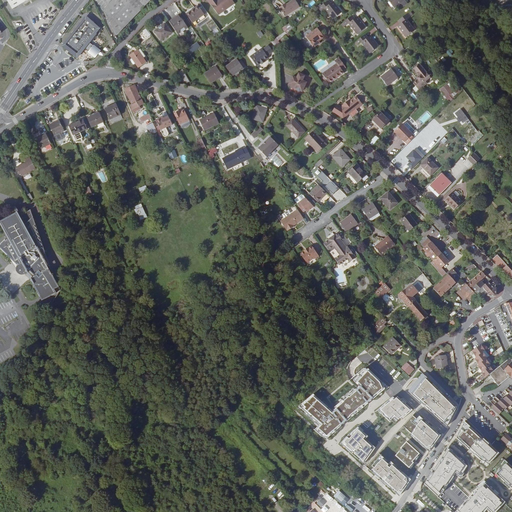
[(7,0),(14,10),(29,0),(7,0)]
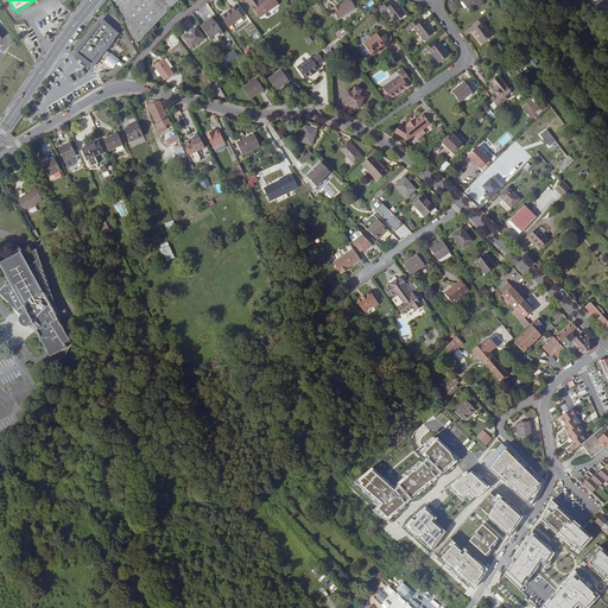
[(178,0),(135,0),(124,13),(138,42),(178,0)]
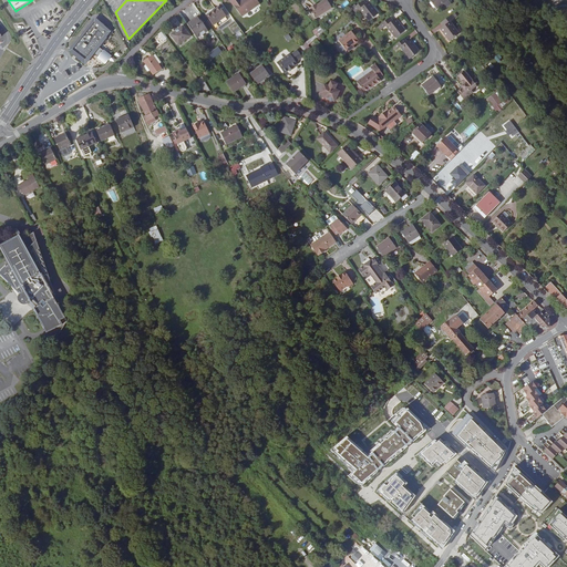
[(229,0),(241,17),(260,3),(257,0),(243,0),(241,1),(240,0),(229,0)]
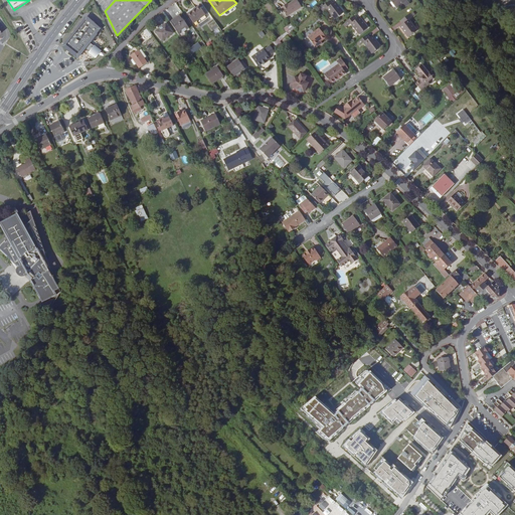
[(286,4),(281,7),(287,16),(302,7),(297,0),(294,0),(288,4),(286,5),(286,4)]
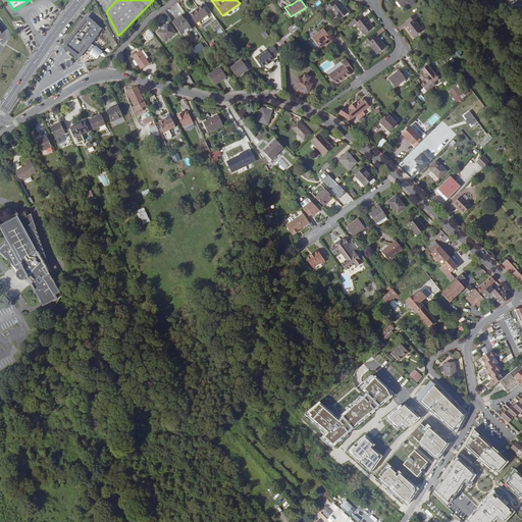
[(408,3),(412,0),(395,0),(402,8),(408,3)]
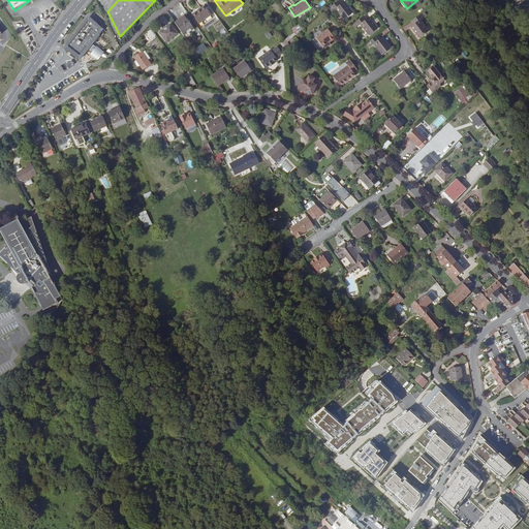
[(353,12),(344,1),(341,3),(339,5),(337,2),(330,8),(332,11),(335,8),(344,20),(353,12)]
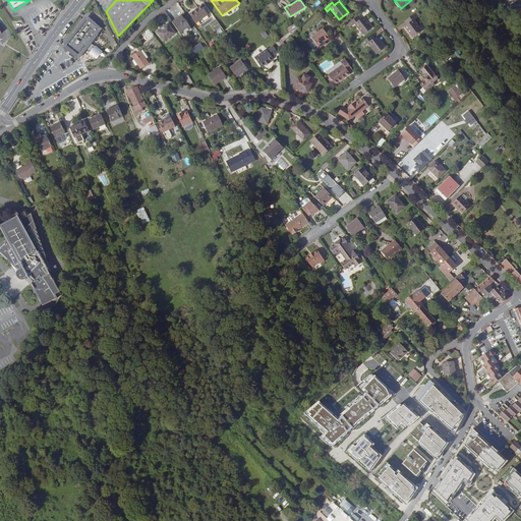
[(208,14),(201,6),(198,8),(198,9),(190,15),(196,23),(208,14)]
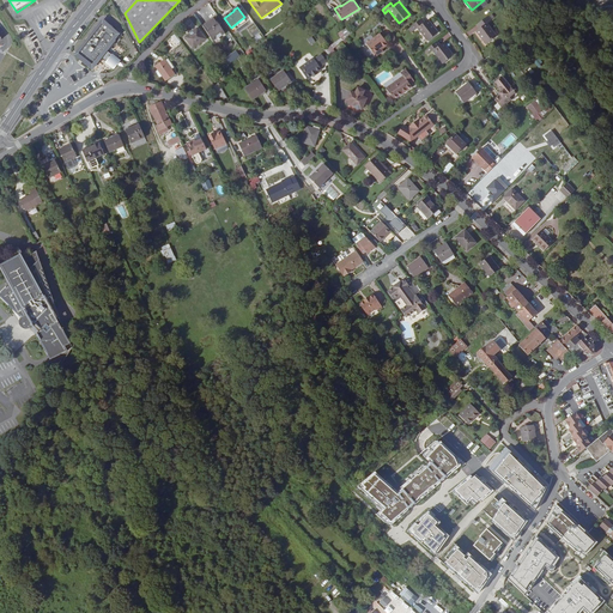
[(497,36),(486,23),(491,20),(489,16),(487,16),(475,25),(479,29),(475,31),(486,44),(497,36)]
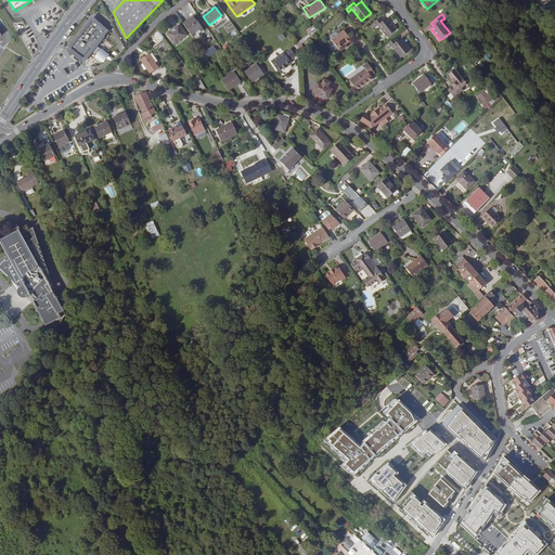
[(204,30),(194,16),(183,24),(193,37),(204,30)]
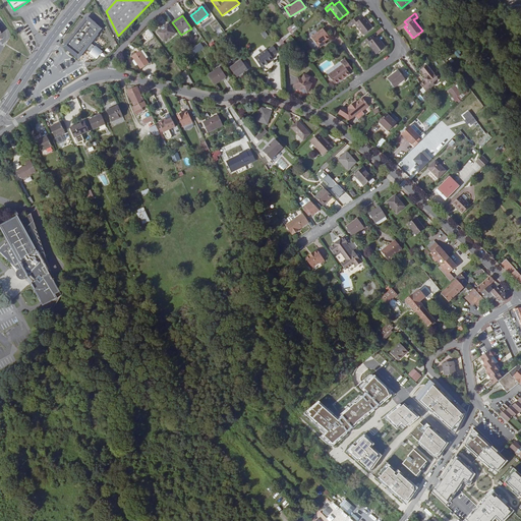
[(372,27),(363,16),(361,19),(359,20),(356,17),(349,23),(351,26),(354,23),(363,35),(372,27)]
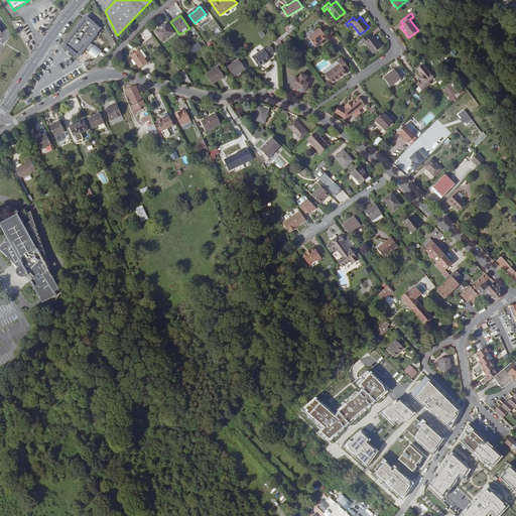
[(84,22),(65,44),(79,55),(92,39),(94,41),(98,37),(96,35),(97,33),(100,29),(96,25),(98,24),(97,23),(96,23),(95,23),(94,24),(88,19),(85,22),(84,22)]
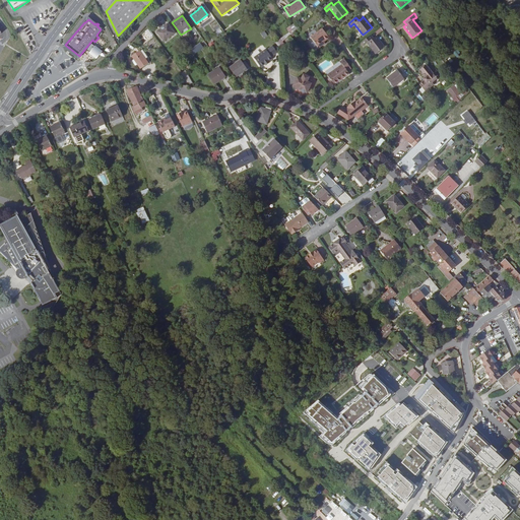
[(164,41),(175,34),(168,24),(161,28),(163,30),(158,34),(164,41)]
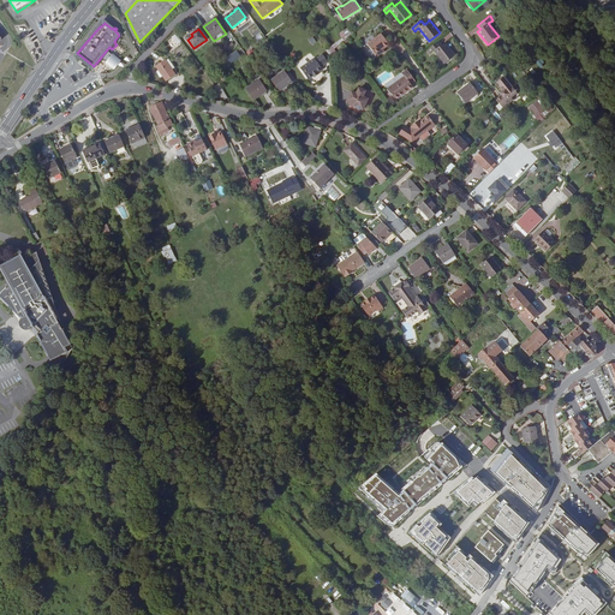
[(389,45),(381,34),(368,45),(376,57),(384,52),(383,49),(389,45)]
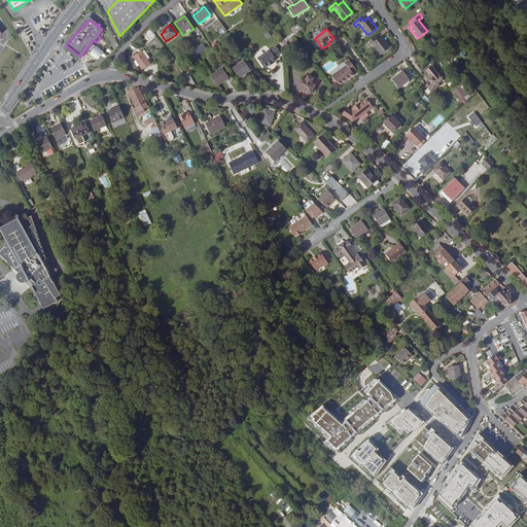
[(286,42),(293,36),(294,35),(293,33),(279,43),(284,49),(289,46),(286,42)]
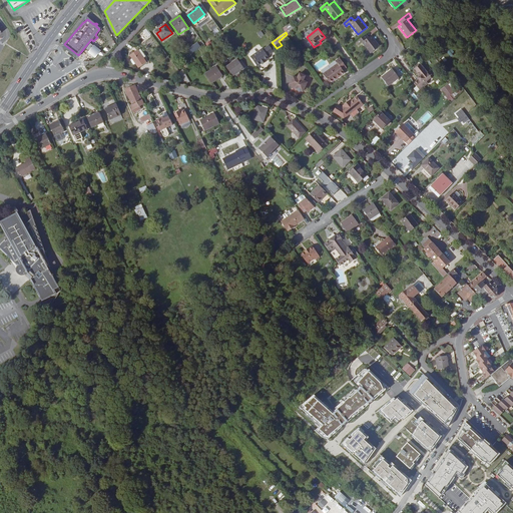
[(380,46),(371,36),(369,37),(366,39),(364,36),(356,42),(359,45),(362,43),(371,53),(380,46)]
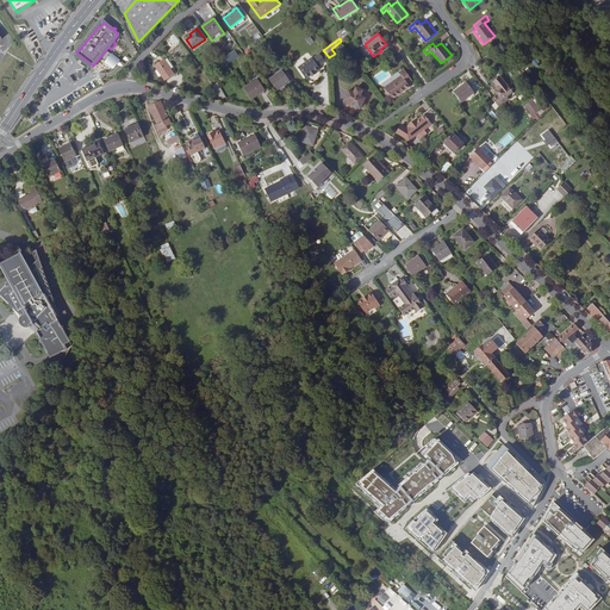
[(228,64),(238,56),(235,50),(224,60),(228,64)]
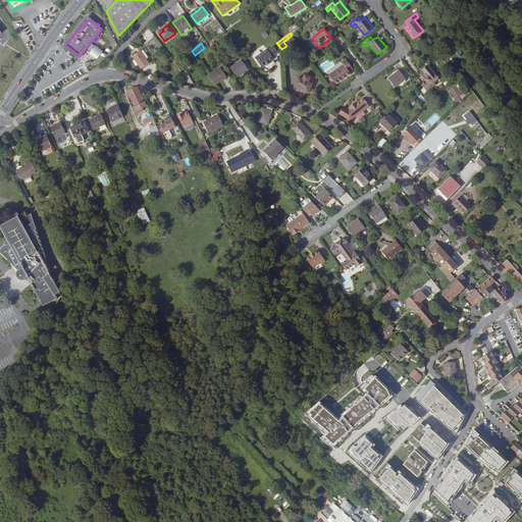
[(274,59),(272,57),(278,53),(273,46),(267,50),(267,49),(256,57),(263,67),(266,64),(270,62),(274,59)]
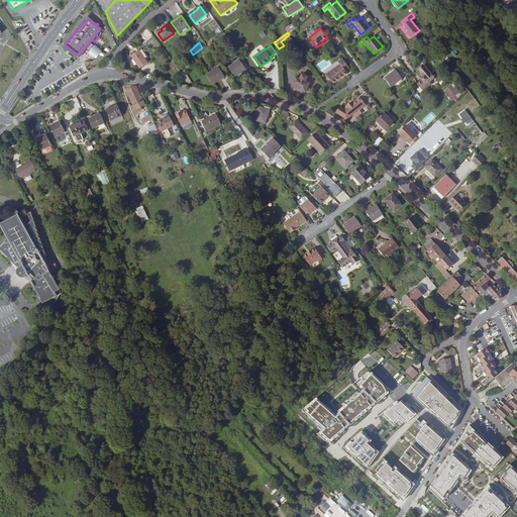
[(95,47),(89,54),(94,58),(97,58),(101,53),(95,47)]
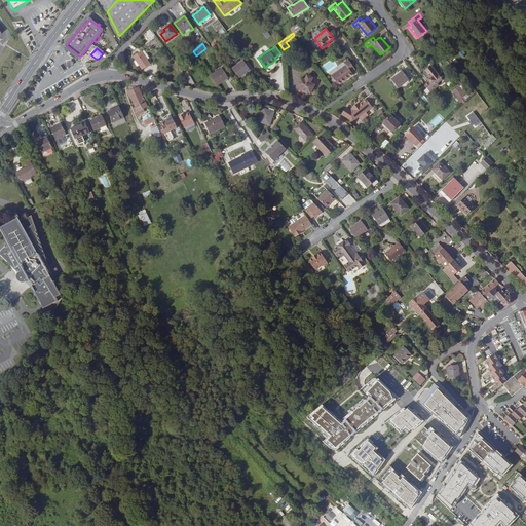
[(144,54),(141,51),(134,57),(136,60),(139,65),(142,70),(150,64),(146,58),(144,54)]
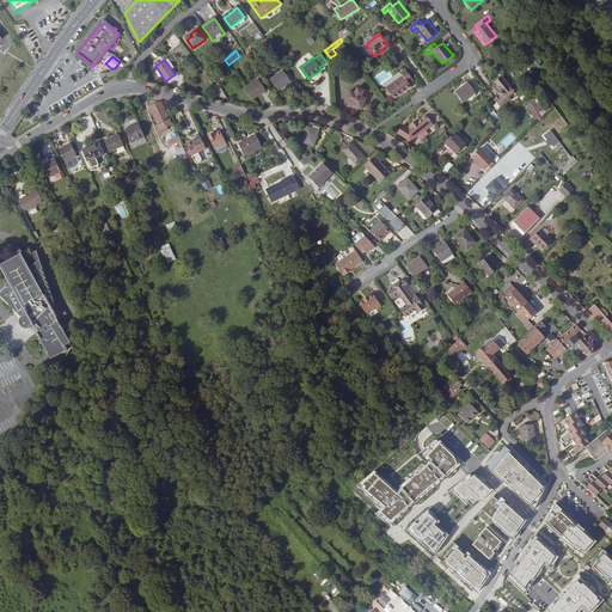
[(411,87),(409,84),(414,81),(405,69),(401,73),(403,75),(385,89),(393,99),(411,87)]
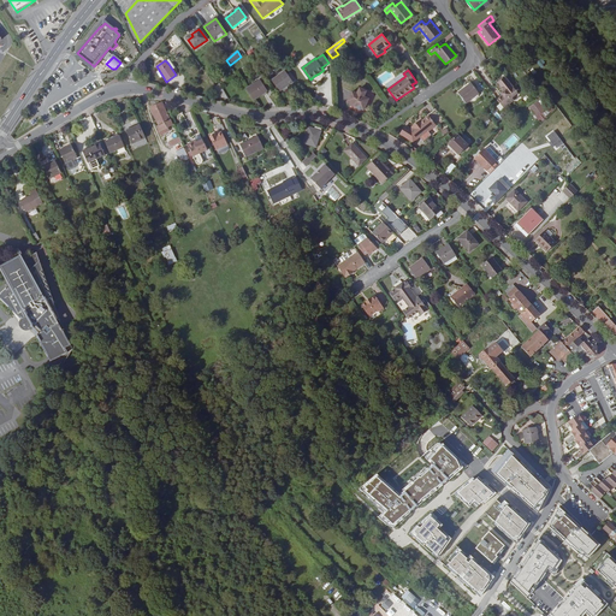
[(292,82),(286,75),(285,71),(272,81),(279,92),(292,82)]
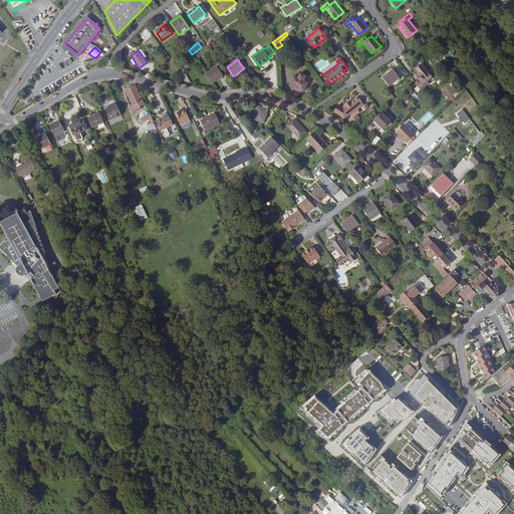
[(249,68),(242,60),(239,62),(246,70),(249,68)]
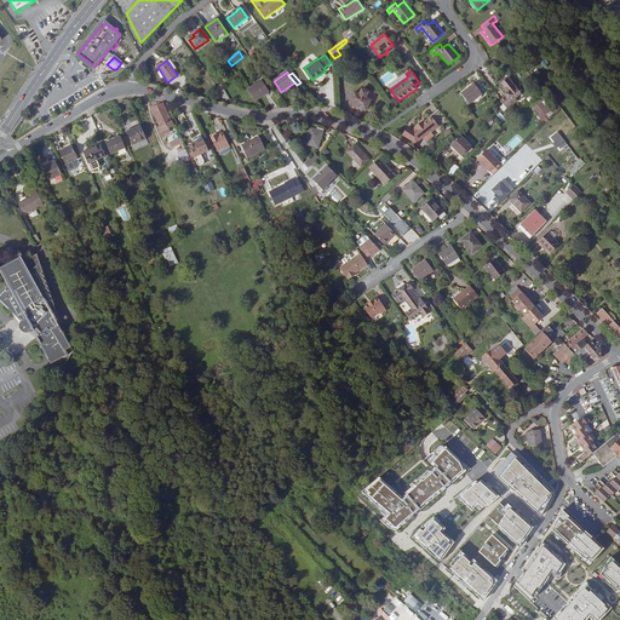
[(515,98),(521,93),(507,78),(500,84),(507,92),(504,95),(505,96),(500,101),(506,109),(517,101),(515,98)]
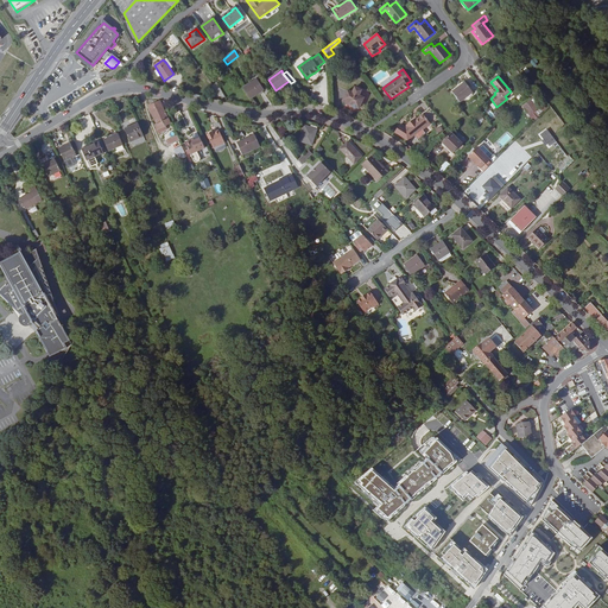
[(251,99),(264,90),(257,78),(242,88),(251,99)]
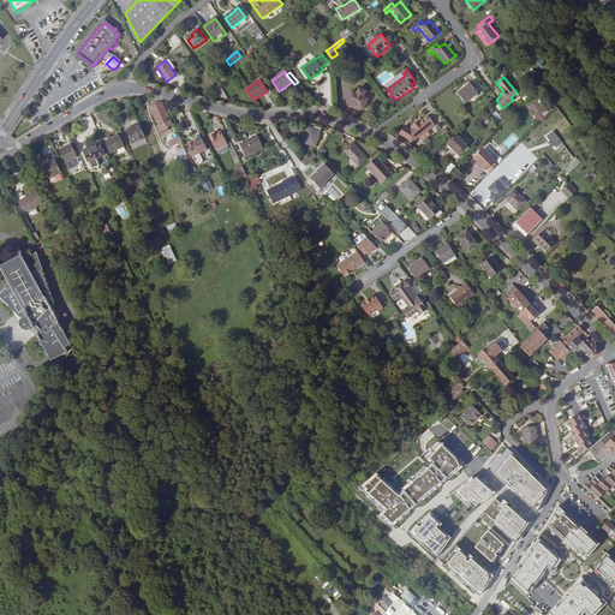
[(478,94),(470,83),(457,93),(465,103),(478,94)]
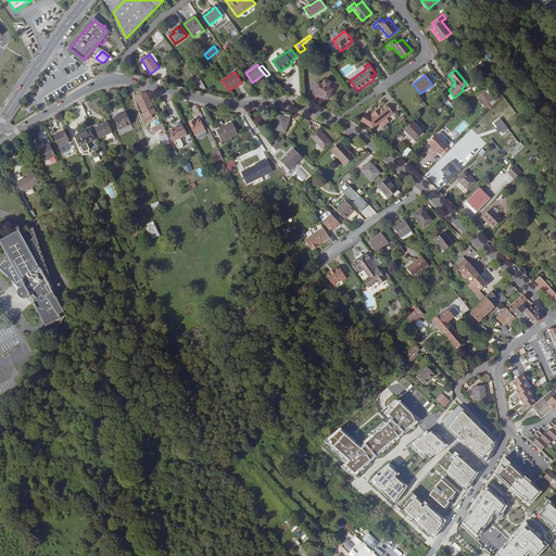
[(198,89),(203,87),(199,76),(194,78),(198,89)]
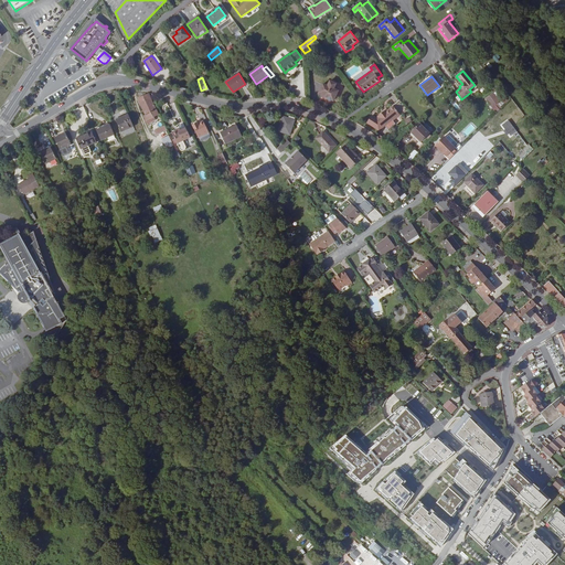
[(327,98),(334,91),(331,87),(336,83),(331,78),(327,82),(323,78),(316,85),(321,93),(321,94),(323,96),(326,96),(327,98)]
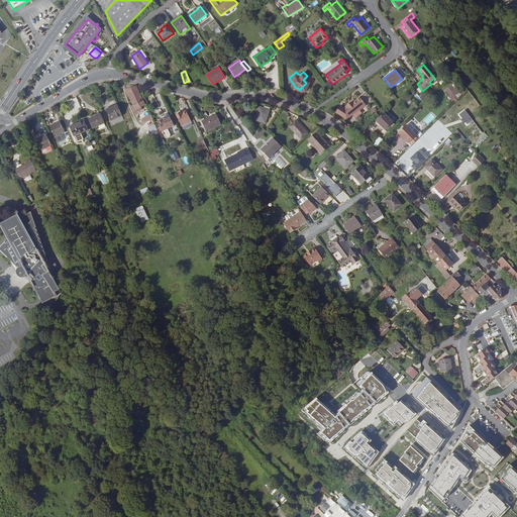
[(143,101),(136,86),(126,91),(133,106),(143,101)]
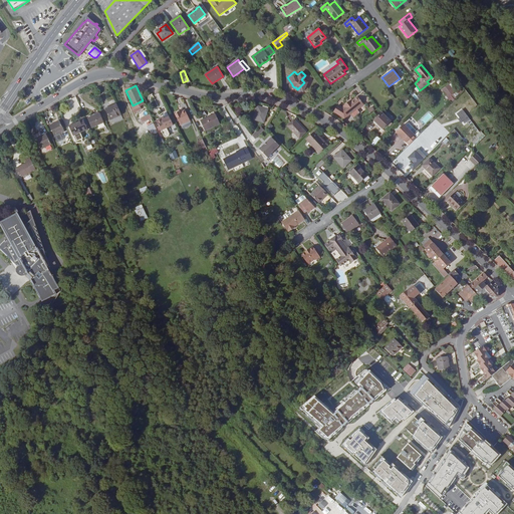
[(363,104),(357,97),(351,101),(350,100),(343,105),(344,107),(350,115),(363,104)]
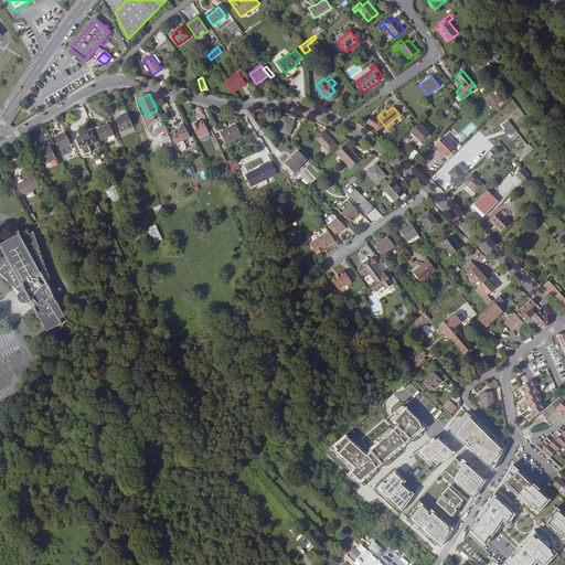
[(146,120),(158,115),(157,110),(146,116),(144,116),(146,120)]
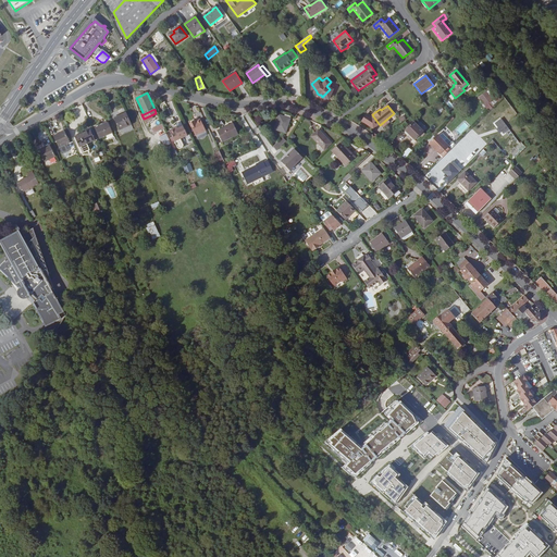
[(132,125),(126,113),(114,118),(120,130),(132,125)]
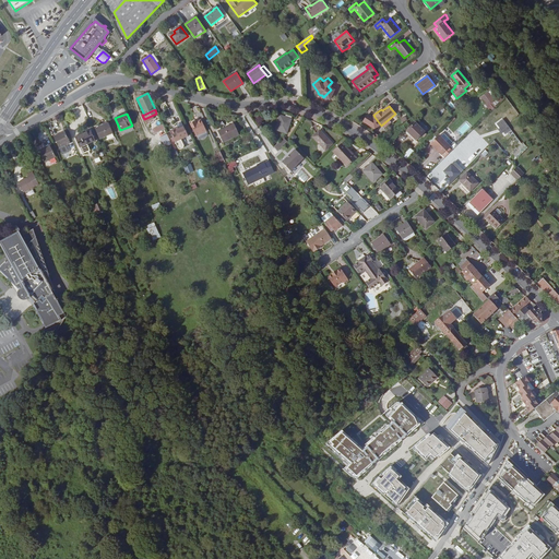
[(287,133),(292,119),(285,117),(280,116),(275,130),(287,133)]
